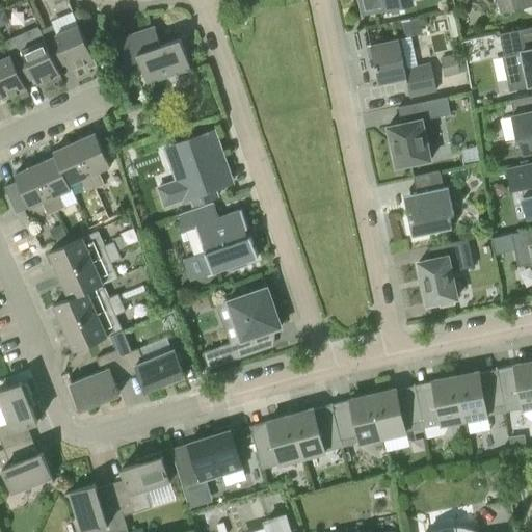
[(414,1),(413,0),(361,0),(364,12),(414,1)]
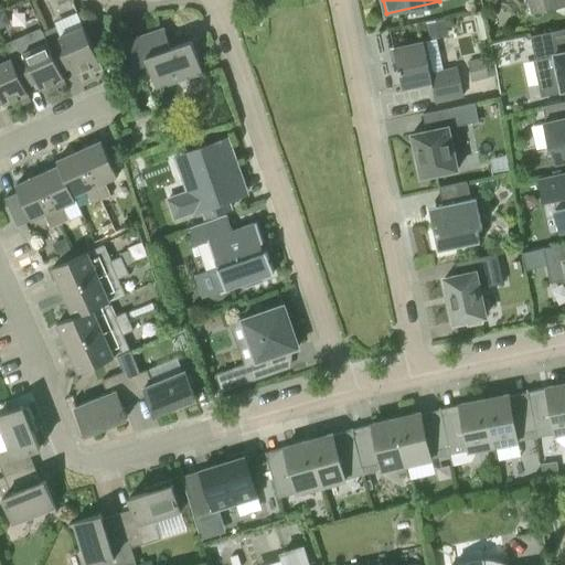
[(564,0),(537,0),(540,9),(562,3),(560,0),(564,0)]
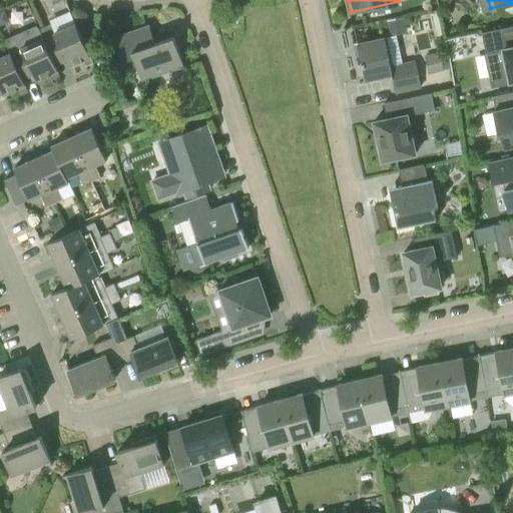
[(5,12),(0,14),(0,27),(10,23),(5,12)]
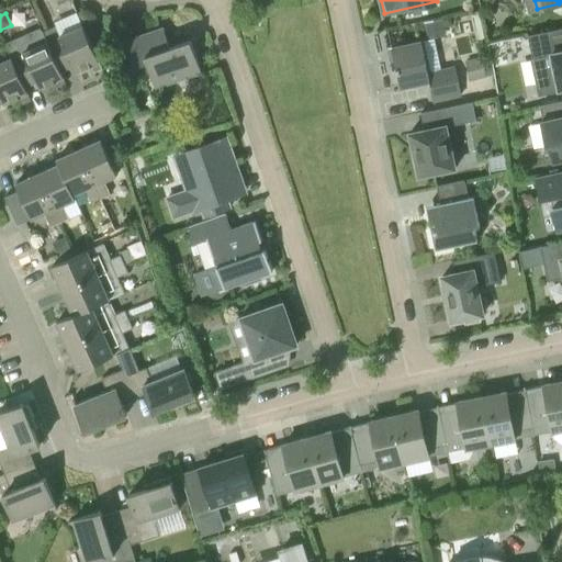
[(60,71),(62,74),(74,68),(75,72),(91,65),(92,70),(102,66),(83,25),(59,37),(55,27),(43,32),(48,43),(48,44),(60,71)]
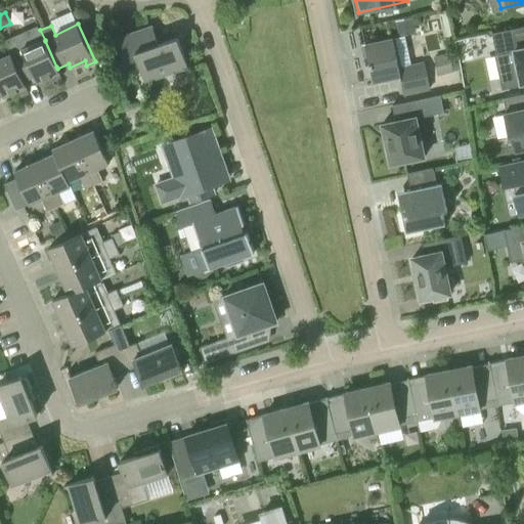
[(523,26),(492,33),(496,54),(515,51),(521,83),(523,82),(523,26)]
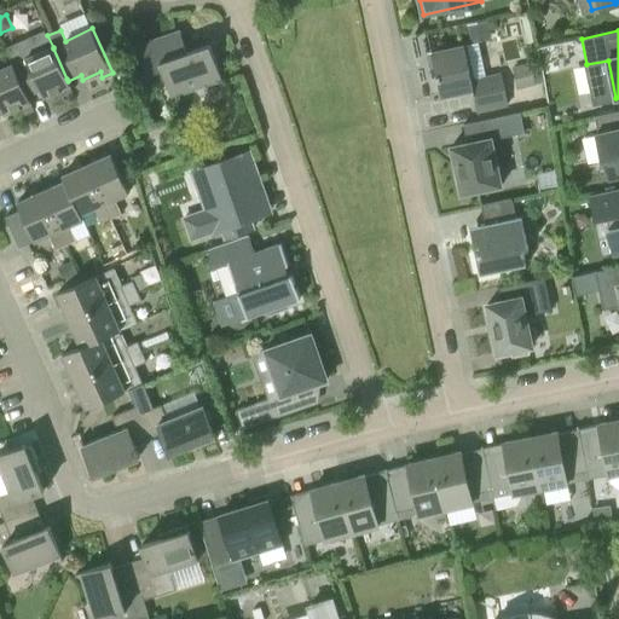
[(73,91),(68,81),(67,79),(53,48),(53,47),(47,35),(46,36),(45,33),(44,33),(42,32),(6,48),(7,51),(6,51),(12,65),(13,64),(28,97),(28,96),(40,91),(44,97),(61,88),(63,96),(73,91)]
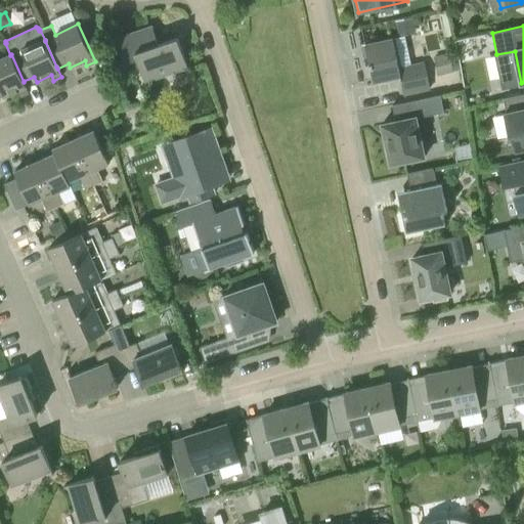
[(155,46),(148,32),(147,28),(118,39),(126,61),(137,57),(146,82),(188,67),(178,37),(155,46)]
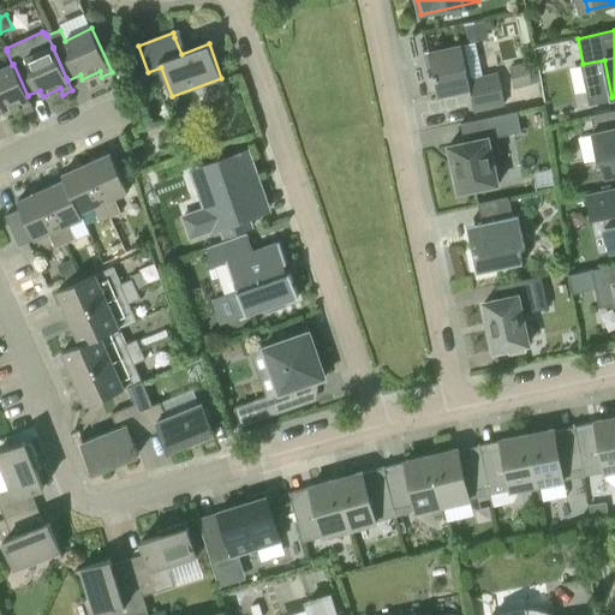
[(482,76),(475,42),(429,52),(439,96),(470,89),(475,111),(503,103),(497,73),(482,76)]
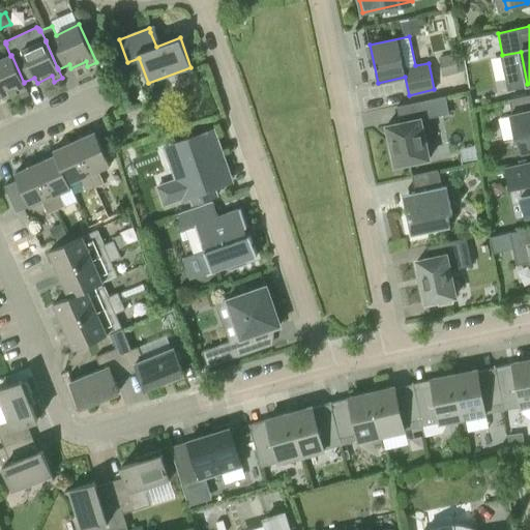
[(459,72),(453,53),(438,56),(443,76),(459,72)]
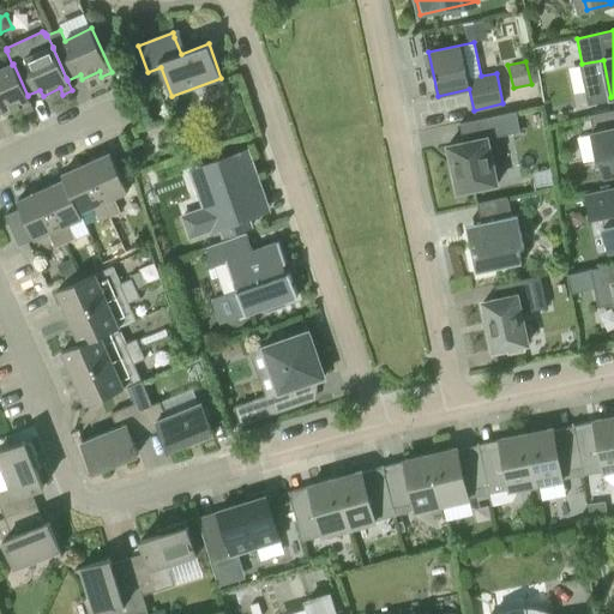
[(34,107),(28,95),(28,96),(13,64),(12,65),(0,70),(0,107),(1,107),(4,114),(22,106),(24,112),(34,107)]
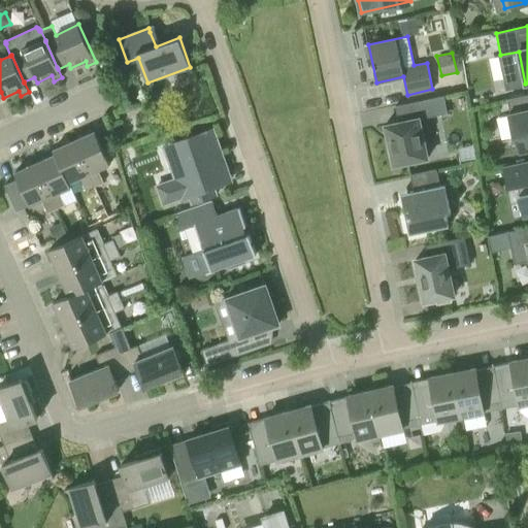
[(508,112),(518,152),(527,149),(527,94),(508,99),(512,112),(508,112)]
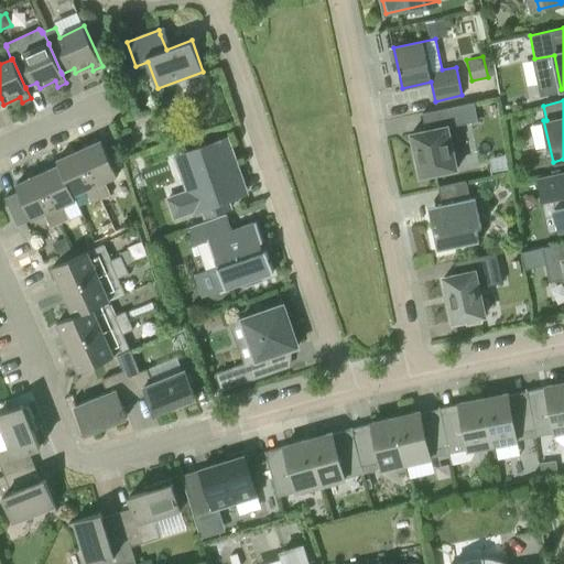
[(421,176),(457,169),(448,127),(478,120),(475,101),(423,112),(426,130),(411,133),(421,176)]
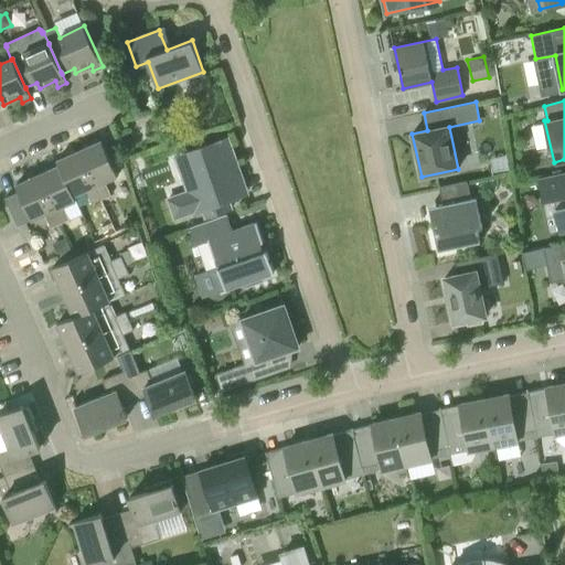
[(205,217),(232,209),(228,200),(242,195),(231,162),(236,160),(228,138),(174,157),(187,191),(166,198),(173,220),(203,209),(205,217)]
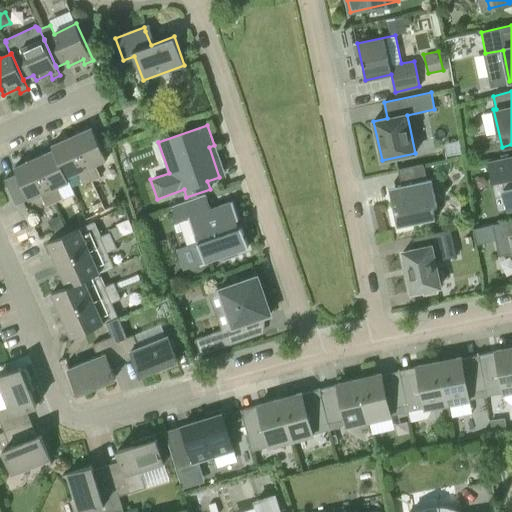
[(92,127),(72,136),(92,181),(101,177),(95,164),(107,159),(92,127)]
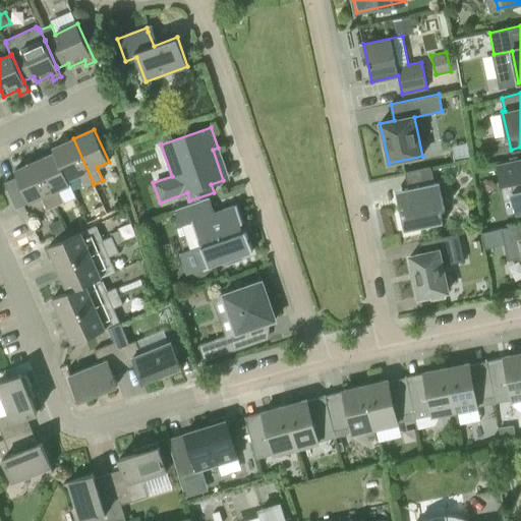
[(68,180),(68,179),(78,175),(84,188),(94,184),(73,138),(53,148),(55,153),(55,152),(68,180)]
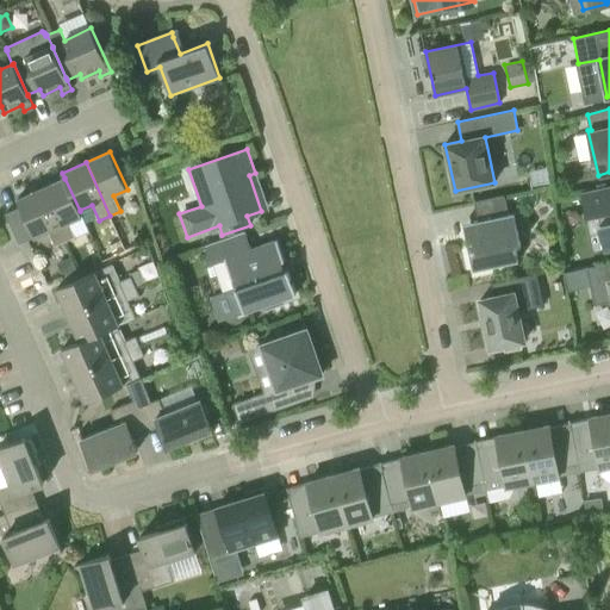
[(42,188),(64,242),(75,237),(69,222),(82,216),(80,210),(80,211),(64,178),(64,179),(42,188)]
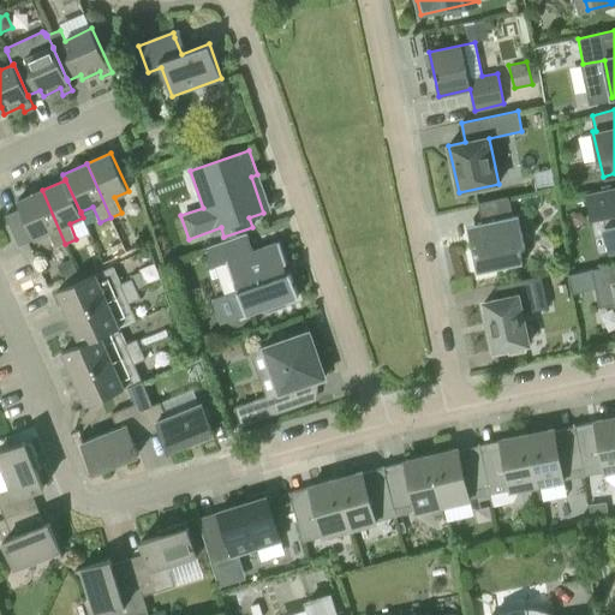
[(614,187),(586,196),(591,216),(589,218),(589,219),(603,215),(605,226),(603,226),(609,251),(614,250),(614,187)]
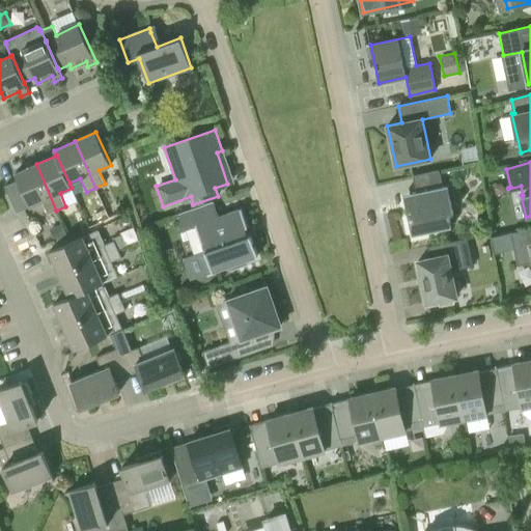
[(48,215),(56,211),(36,164),(15,173),(18,179),(5,186),(17,213),(42,201),(48,215)]
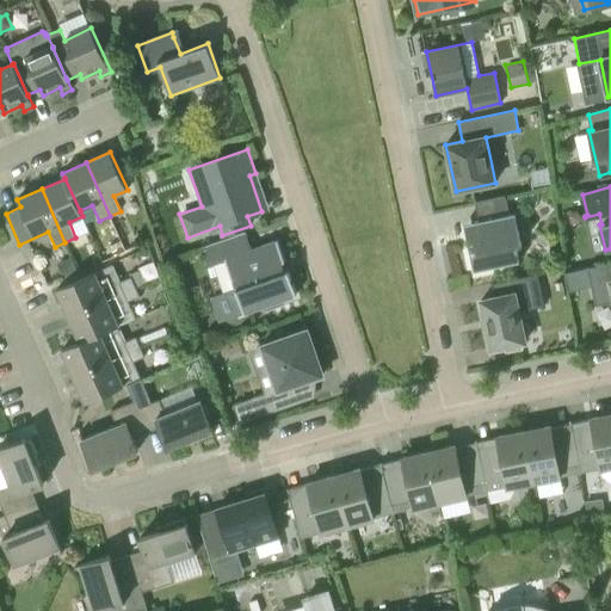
[(514,214),(510,215),(505,196),(475,202),(479,221),(464,224),(468,241),(474,240),(476,252),(471,253),(475,271),(519,261),(516,246),(522,245),(514,214)]
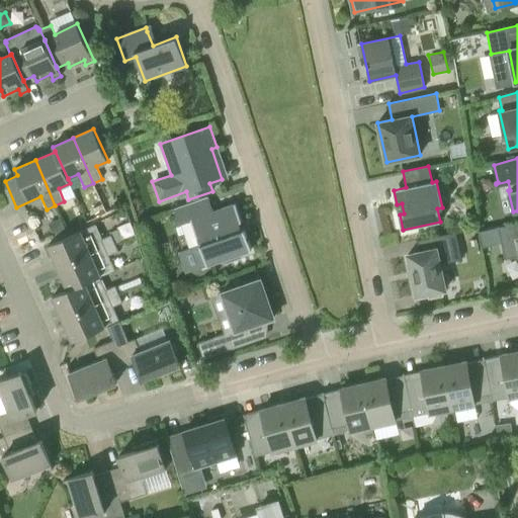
[(97,192),(93,183),(88,185),(92,194),(97,192)]
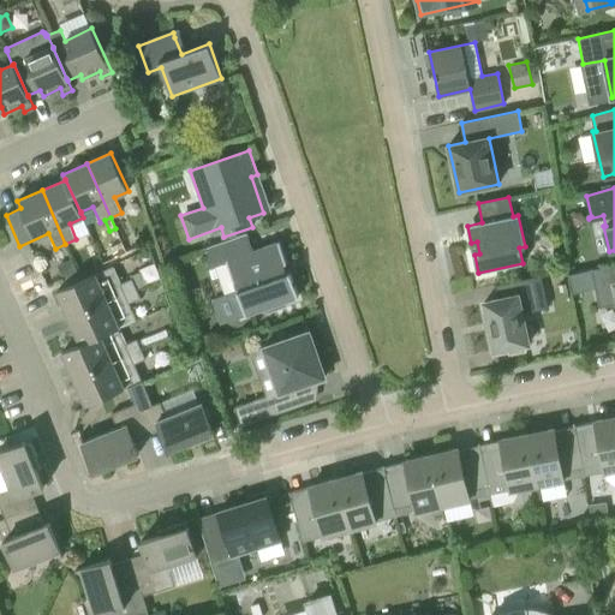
[(254,251),(248,233),(206,248),(213,267),(227,262),(238,291),(231,293),(239,317),(266,308),(267,312),(287,305),(285,300),(298,297),(290,272),(287,273),(284,263),(287,263),(279,242),(254,251)]
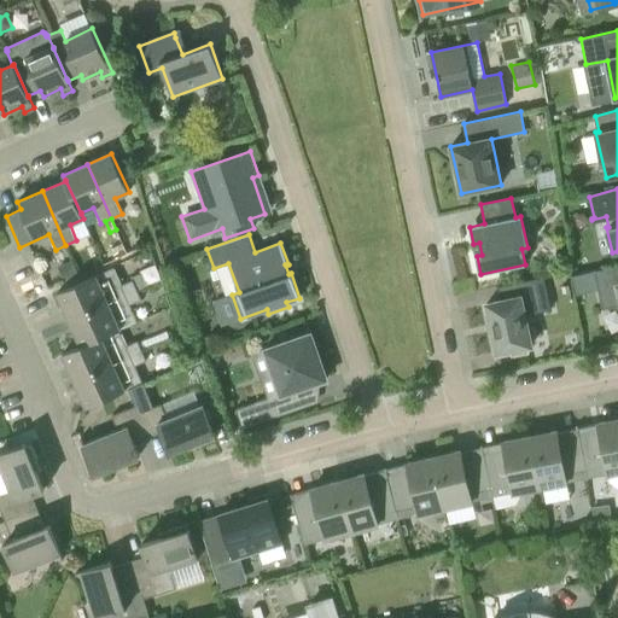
[(617,264),(595,270),(604,308),(617,303),(617,264)]
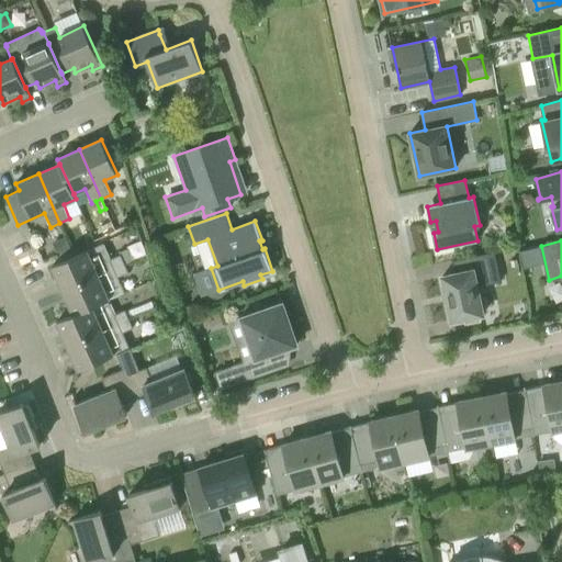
[(63,290),(124,262),(121,254),(110,259),(103,243),(52,266),(63,290)]
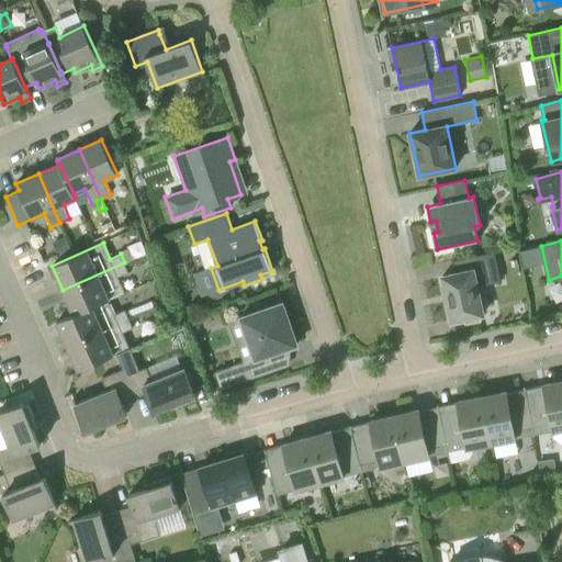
[(120,253),(121,254),(124,262),(134,259),(130,249),(120,253)]
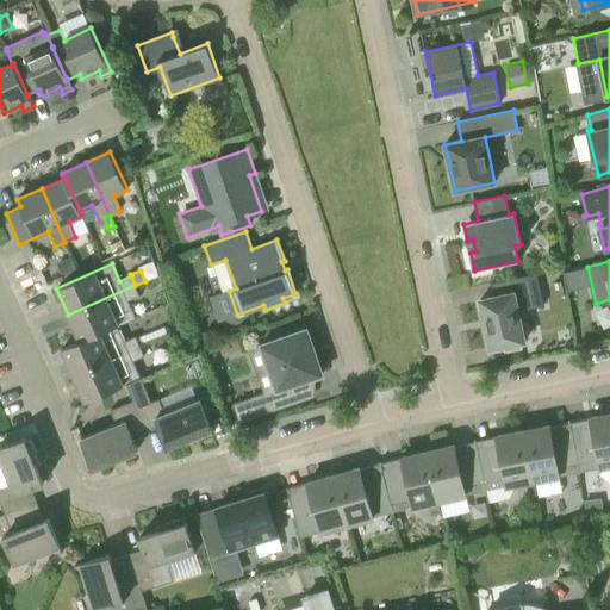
[(521,347),(520,342),(524,341),(518,311),(543,305),(536,273),(491,282),(495,297),(480,299),(491,348),(504,344),(505,350),(521,347)]
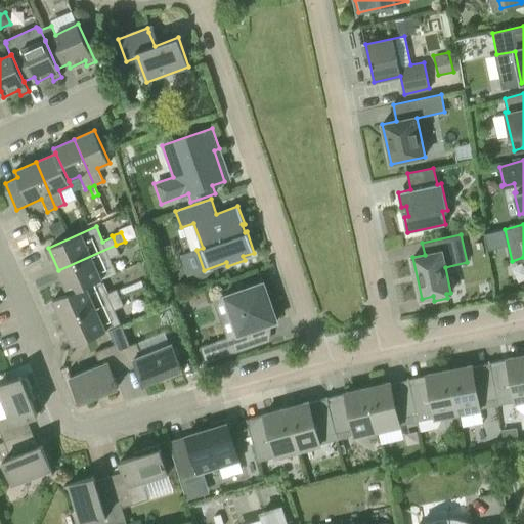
[(120,254),(116,245),(58,270),(69,293),(101,279),(117,272),(111,258),(120,254)]
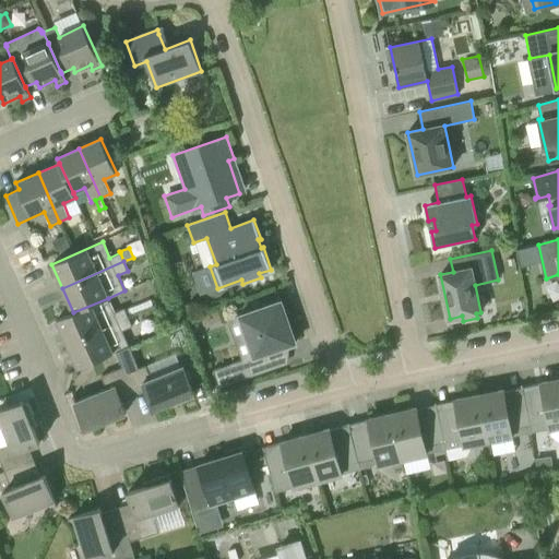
[(57,320),(68,344),(129,317),(125,308),(115,312),(108,298),(73,312),(57,320)]
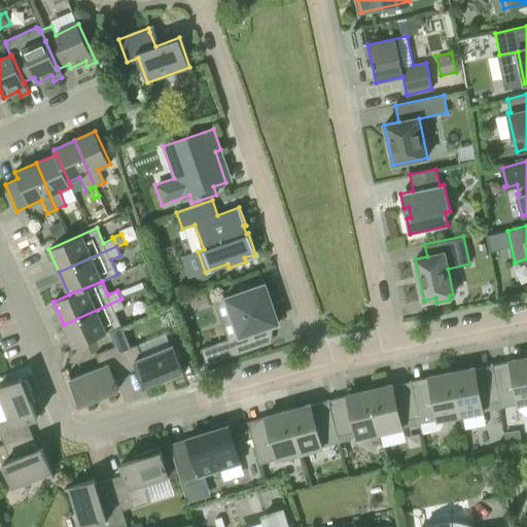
[(207,365),(251,350),(246,335),(279,323),(265,284),(226,297),(239,336),(201,349),(207,365)]
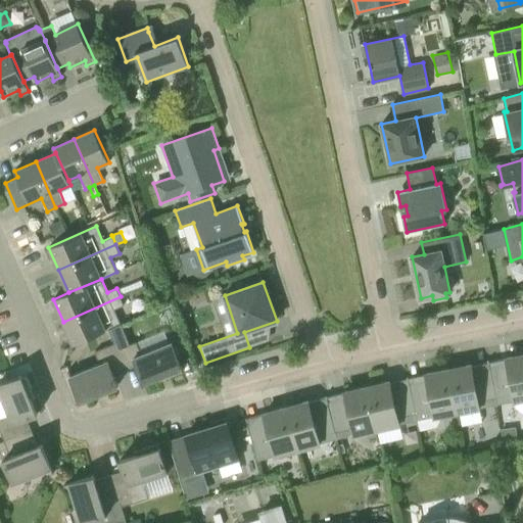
[(124,304),(121,296),(63,322),(74,345),(121,324),(114,308),(124,304)]
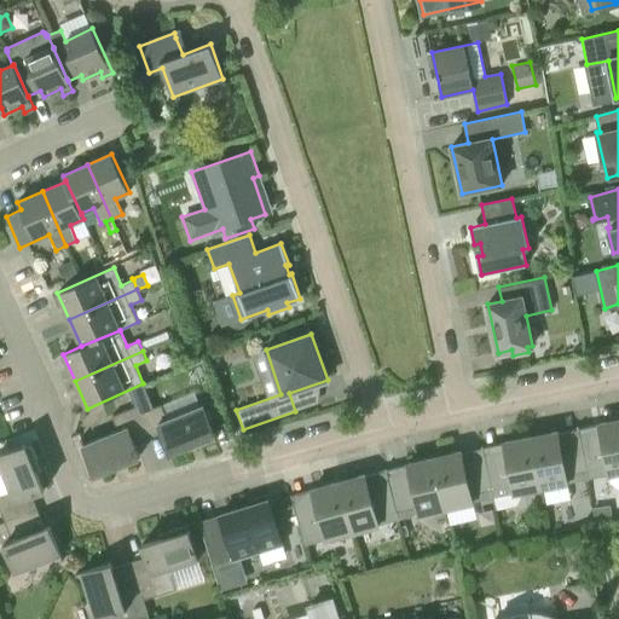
[(136,408),(148,438),(149,438),(149,437),(161,432),(168,450),(168,451),(168,452),(197,440),(200,446),(217,439),(214,434),(215,433),(215,432),(214,432),(203,406),(166,421),(160,406),(151,410),(149,401),(136,408)]
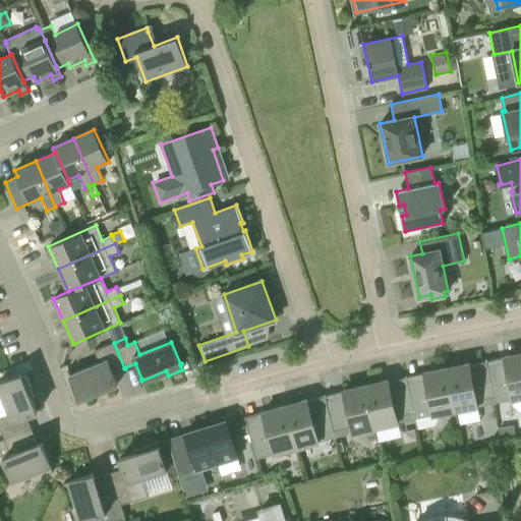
[(124,368),(114,343),(94,351),(99,363),(69,374),(78,397),(77,398),(78,399),(118,383),(118,382),(117,382),(113,372),(124,368)]
